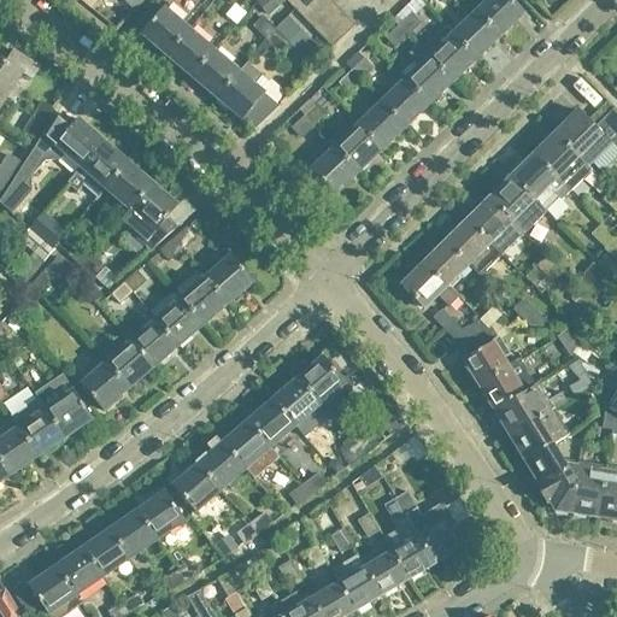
[(144,0),(127,0),(125,1),(134,10),(144,0)]
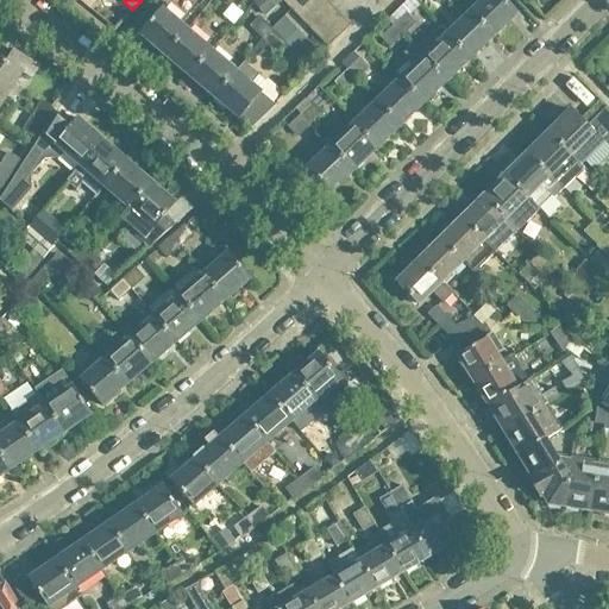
[(269,0),(256,0),(253,4),(265,16),(275,6),(269,0)]
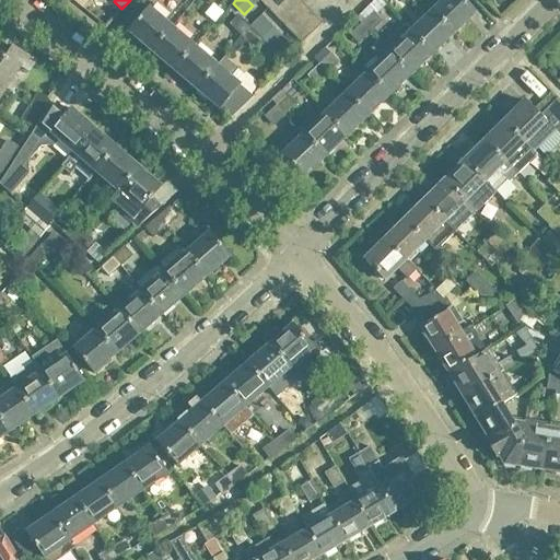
[(272,14),(287,0),(267,0),(264,4),(272,14)]
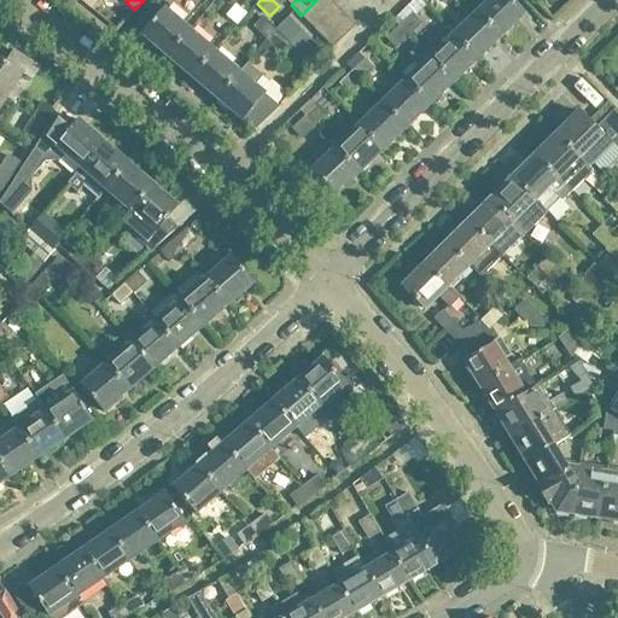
[(312,25),(333,5),(328,0),(316,0),(301,16),(312,25)]
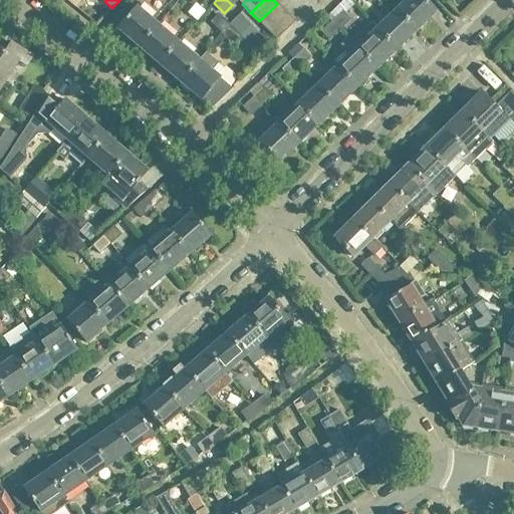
[(437,12),(425,0),(406,0),(397,10),(417,31),(437,12)]
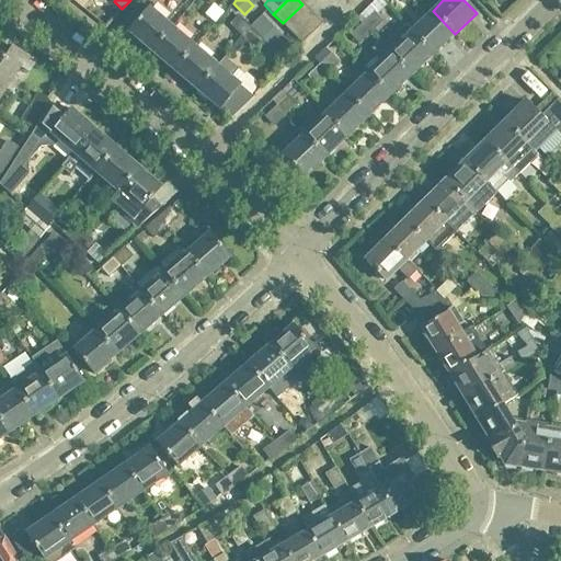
[(292,33),(311,14),(302,4),(283,23),(292,33)]
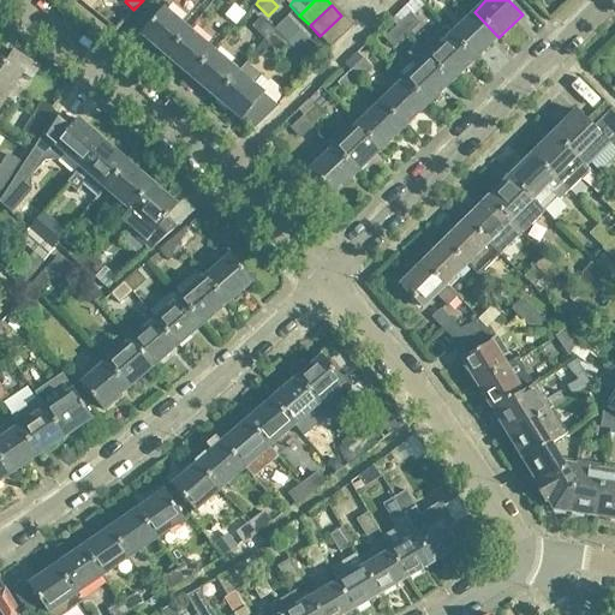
[(166,54),(186,30),(161,9),(139,33),(166,54)]
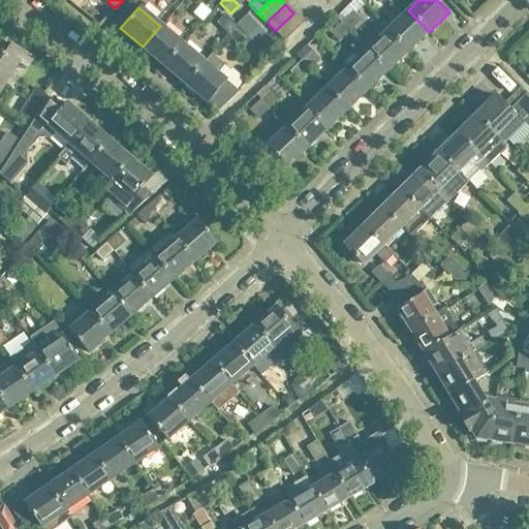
[(408,52),(429,32),(408,10),(387,30),(408,52)]
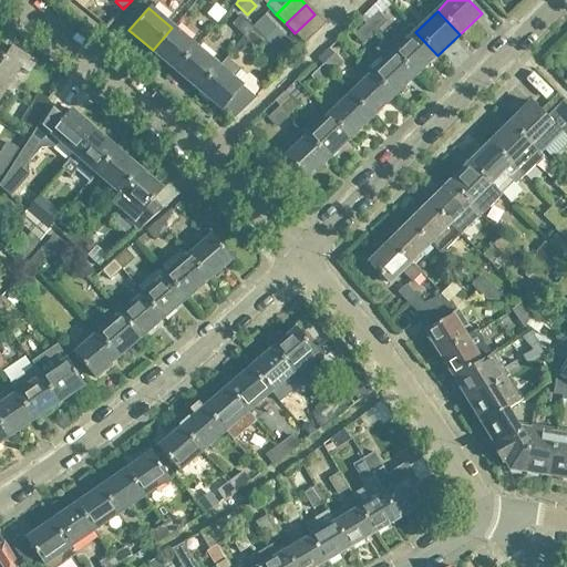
[(374,32),(385,22),(378,13),(373,19),(367,12),(360,18),(374,32)]
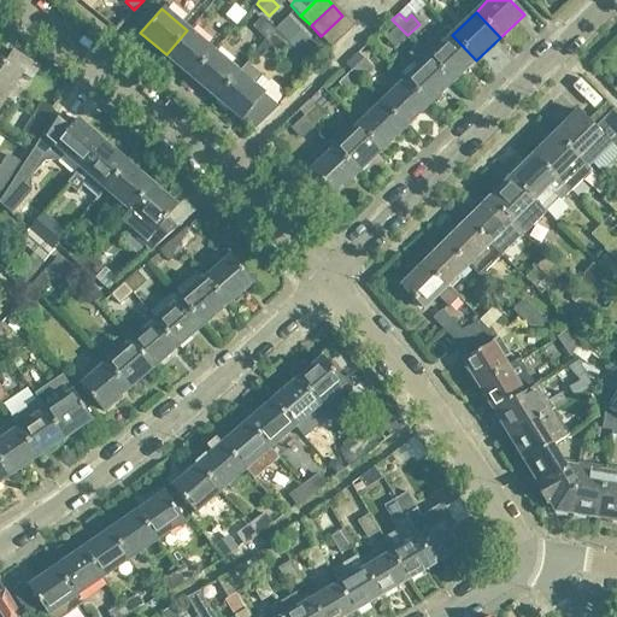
[(276,28),(289,41),(303,29),(291,15),(276,28)]
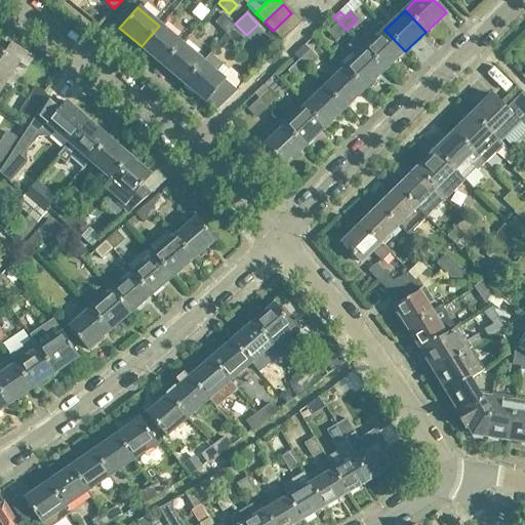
[(282,40),(300,22),(291,13),(273,31),(282,40)]
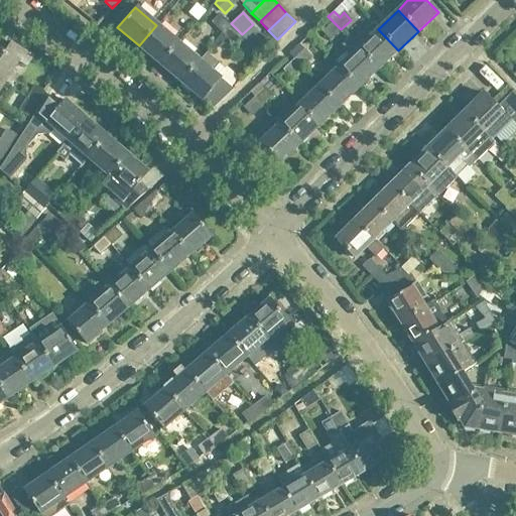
[(229,25),(219,15),(211,22),(221,32),(229,25)]
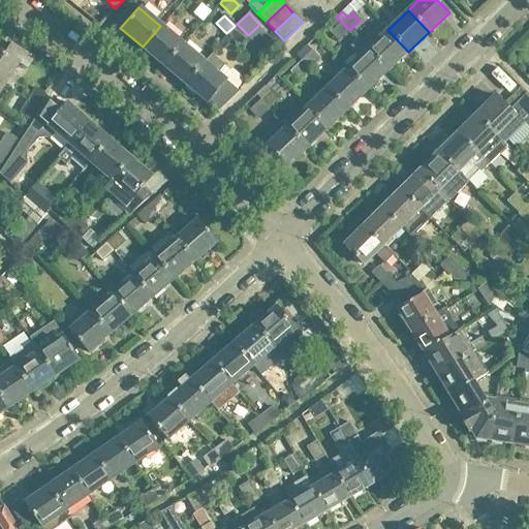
[(349,30),(336,17),(325,27),(339,40),(349,30)]
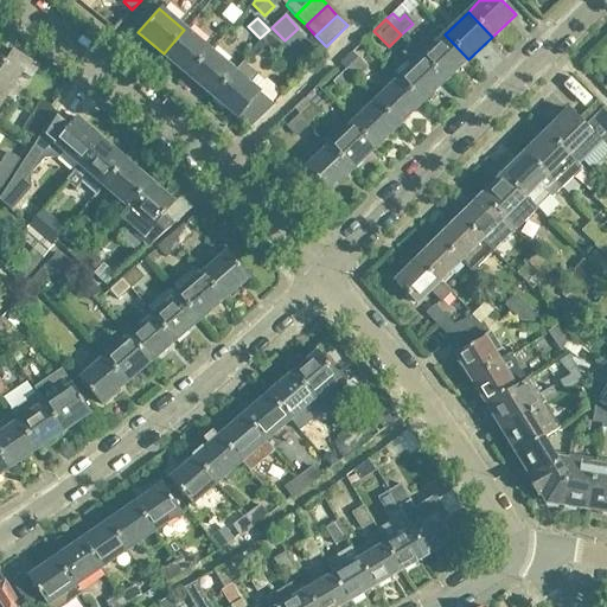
[(421,56),(446,82),(468,59),(445,34),(439,27),(415,50),(421,56)]
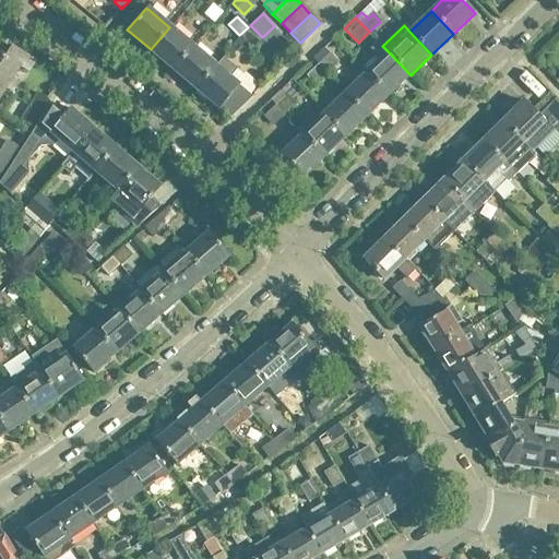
[(173,69),(192,47),(169,27),(151,49),(173,69)]
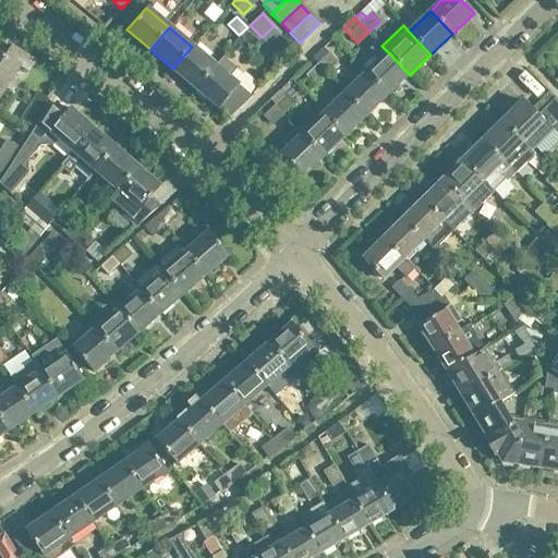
[(388,95),(410,75),(387,51),(381,46),(378,41),(368,50),(378,61),(367,71),(366,72),(388,95)]
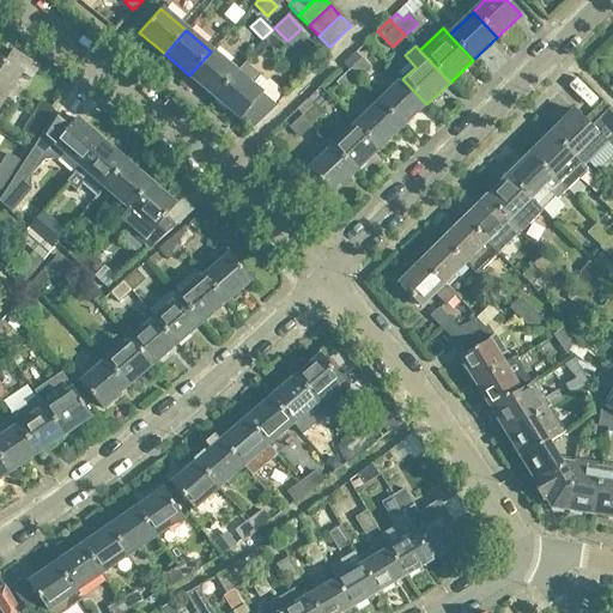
[(214,97),(236,73),(211,52),(189,76),(214,97)]
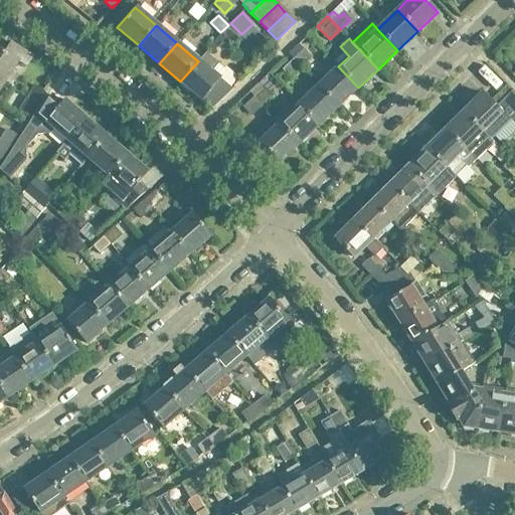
[(311,57),(304,50),(298,44),(288,54),(294,59),(301,67),(311,57)]
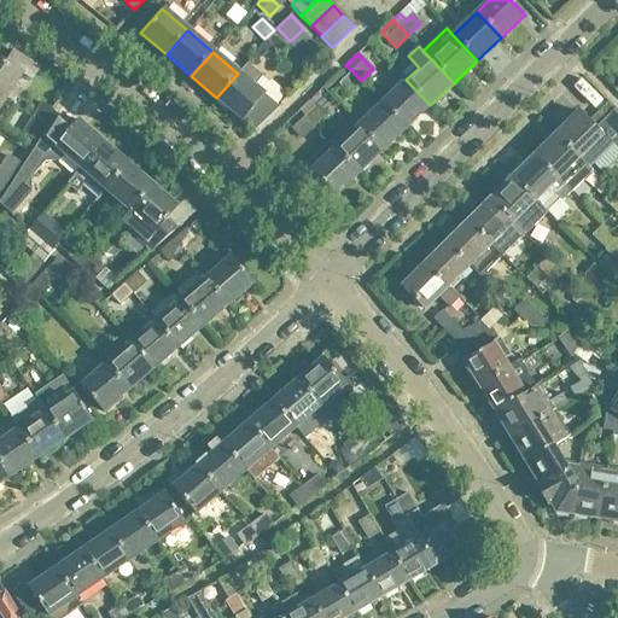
[(0,98),(4,100),(21,74),(0,59),(0,98)]
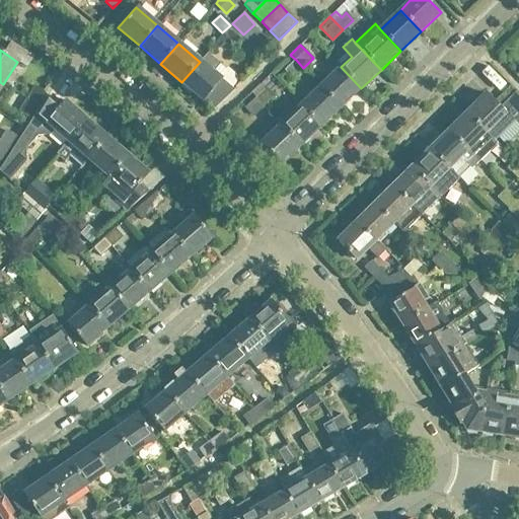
[(204,100),(204,99),(215,108),(233,90),(212,73),(220,63),(208,52),(200,62),(181,82),(204,100)]
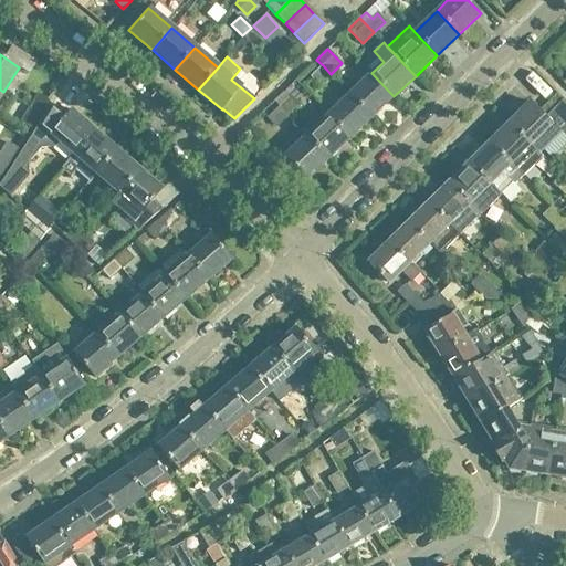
[(318,85),(331,74),(323,65),(311,76),(318,85)]
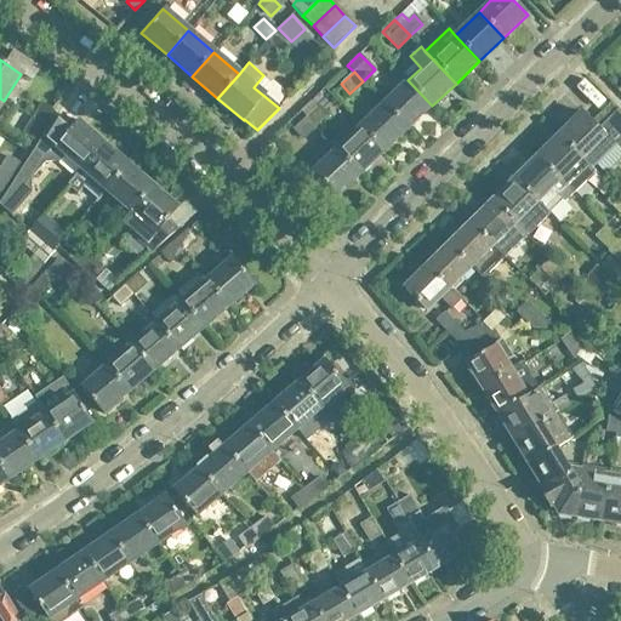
[(383,103),(408,129),(432,106),(408,80),(383,103)]
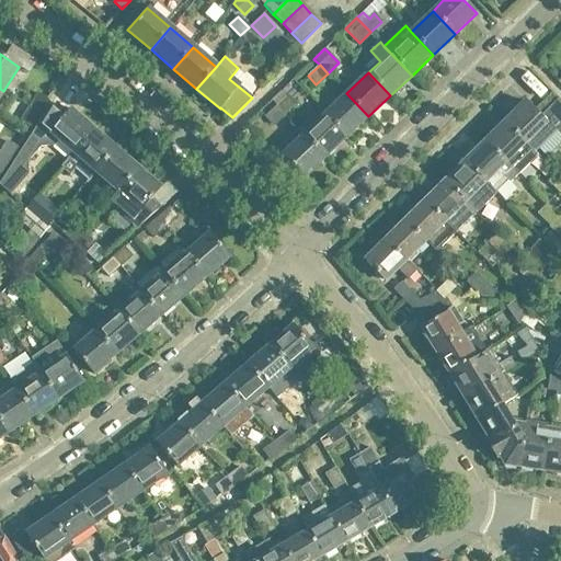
[(560,101),(552,92),(534,110),(525,102),(504,122),(534,151),(535,152),(557,129),(560,133),(560,132),(560,101)]
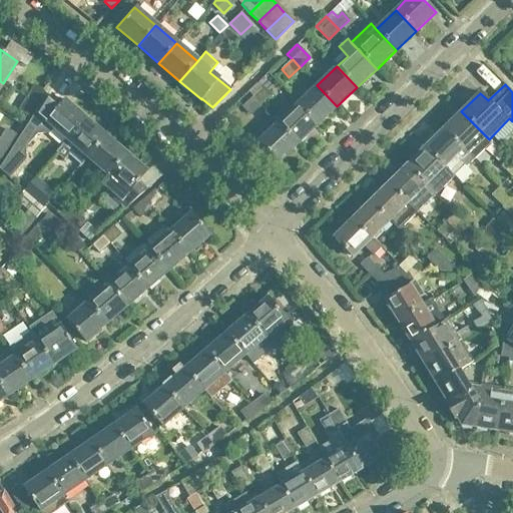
[(35,103),(43,91),(34,85),(27,97),(35,103)]
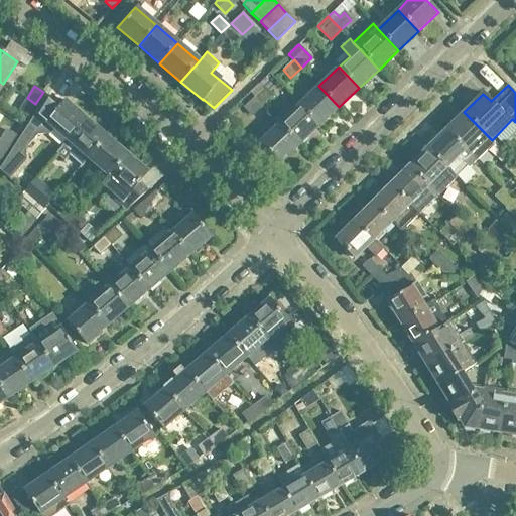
[(339,107),(318,86),(298,105),(319,126),(339,107)]
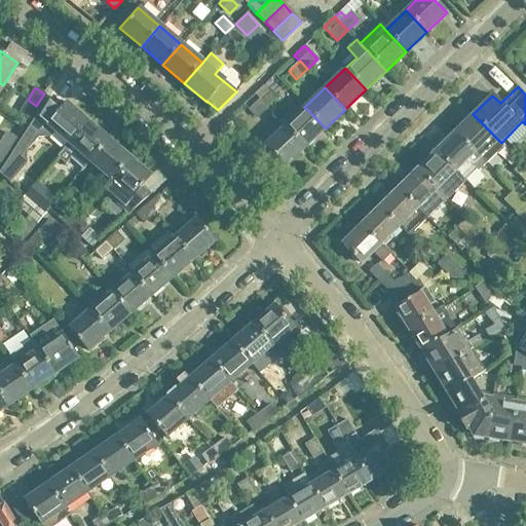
[(266,107),(276,98),(269,89),(259,100),(266,107)]
